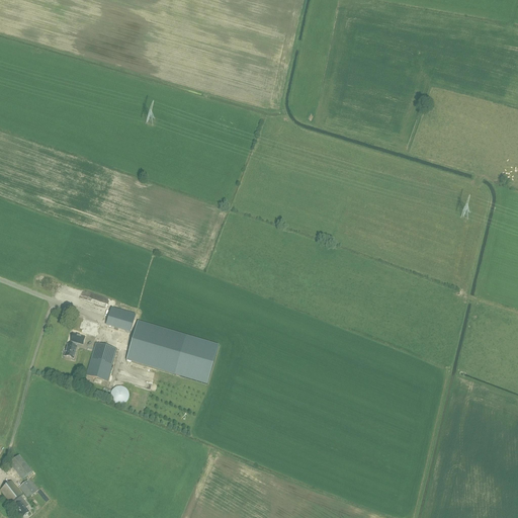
[(136,315),(111,308),(107,321),(132,328),(136,315)]
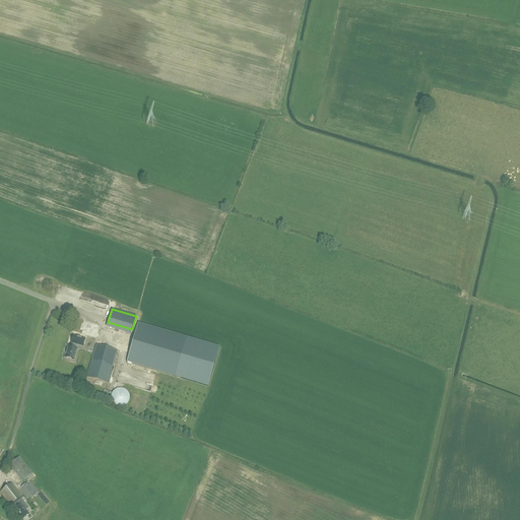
[(78,324),(76,323),(74,330),(84,333),(85,328),(84,327),(83,329),(81,329),(82,324),(79,323),(78,324)]
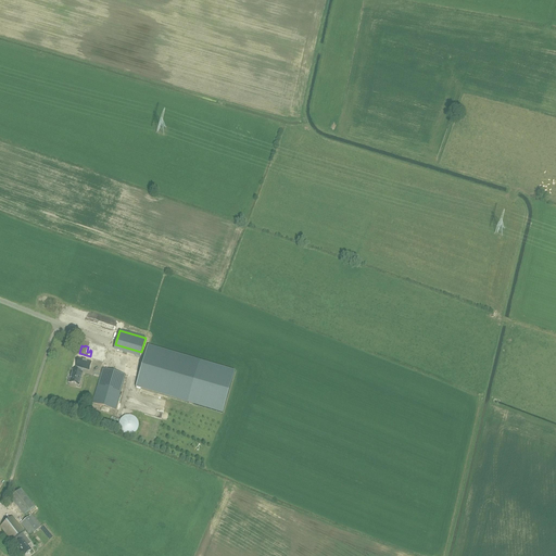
[(235,371),(148,345),(136,388),(223,413),(235,371)]
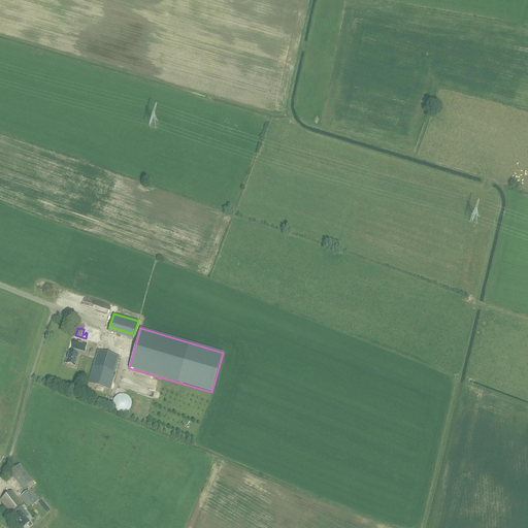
[(72,352),(69,352),(68,355),(67,355),(66,359),(67,359),(66,363),(74,366),(78,354),(76,354),(77,350),(84,352),(87,343),(74,340),(72,349),(73,349),(72,352)]
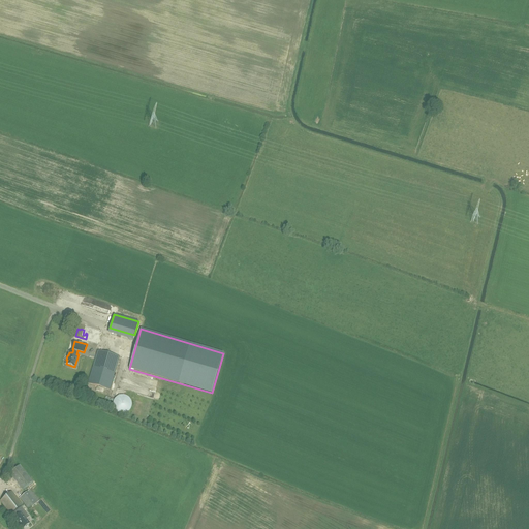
[(88,383),(110,390),(120,356),(97,350),(88,383)]
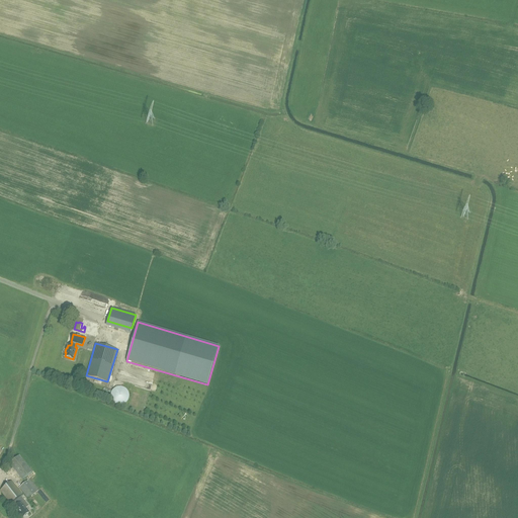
[(22,480),(32,472),(19,456),(9,463),(22,480)]
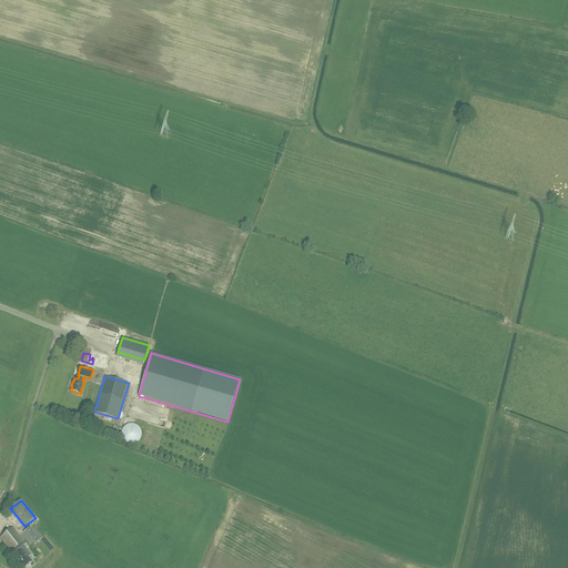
[(21,535),(30,547),(41,538),(32,526),(21,535)]
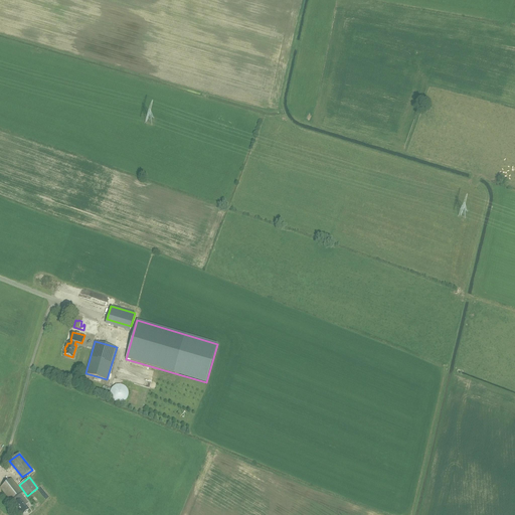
[(12,479),(1,488),(11,501),(12,500),(14,503),(13,504),(22,514),(29,509),(25,505),(28,503),(20,493),(22,492),(12,479)]
